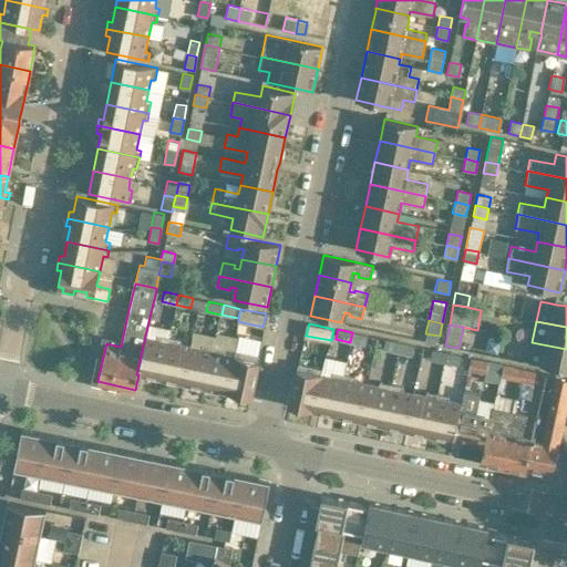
[(367,334),(352,332),(350,342),(364,346),(367,334)]
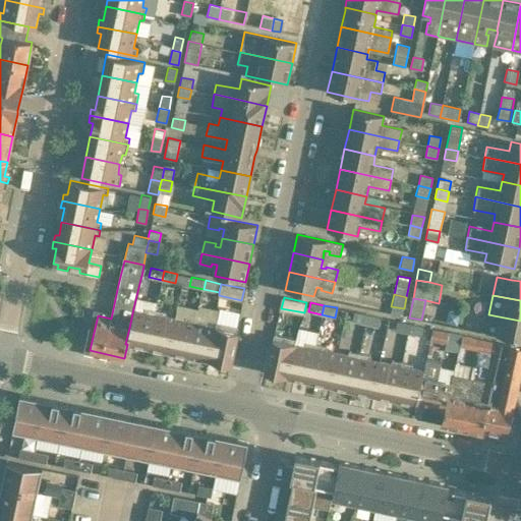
[(148,348),(156,309),(145,306),(145,310),(133,308),(129,328),(125,344),(127,344),(148,348)]
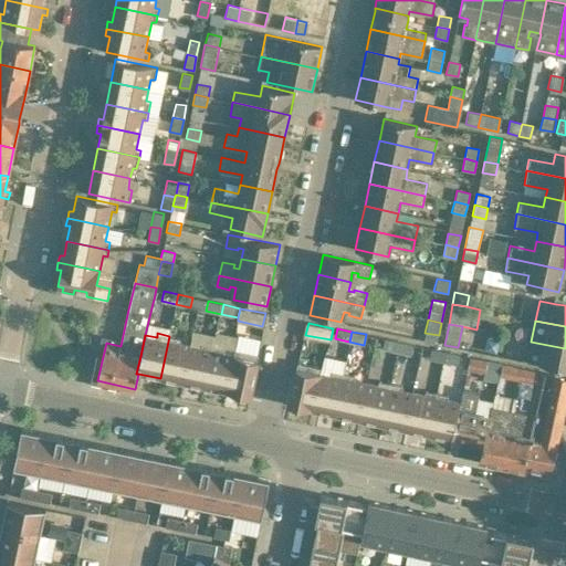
[(182,383),(191,345),(179,343),(180,338),(169,336),(160,378),(182,383)]
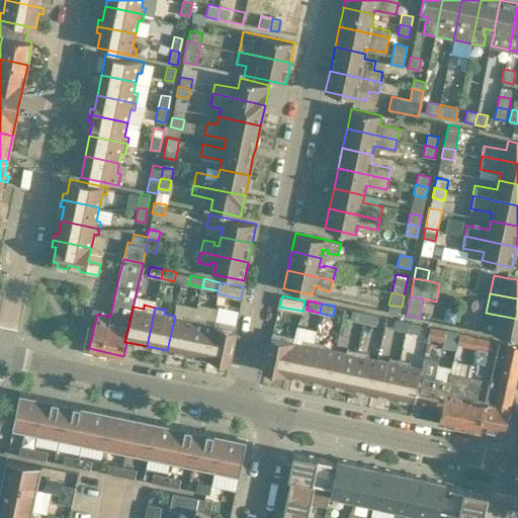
[(363,322),(364,313),(351,310),(350,319),(363,322)]
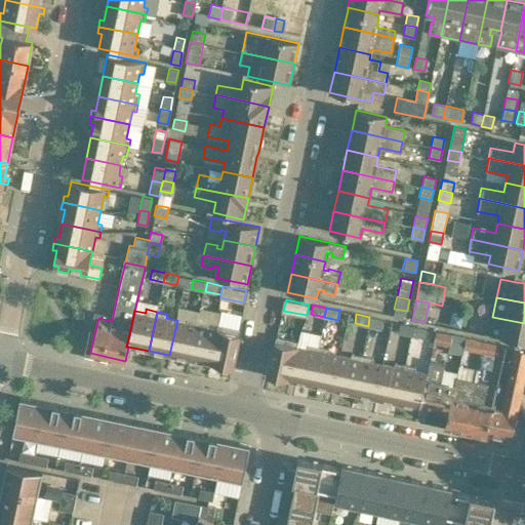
[(384,320),(369,317),(368,326),(381,329),(384,320)]
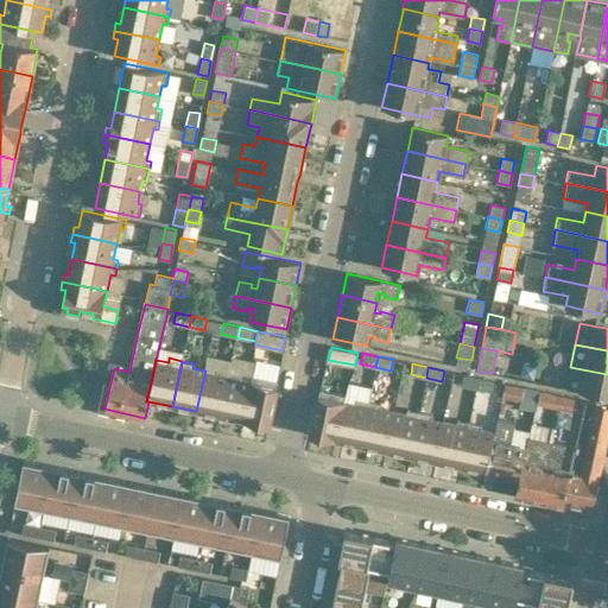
[(607,397),(607,374),(570,367),(565,388),(607,397)]
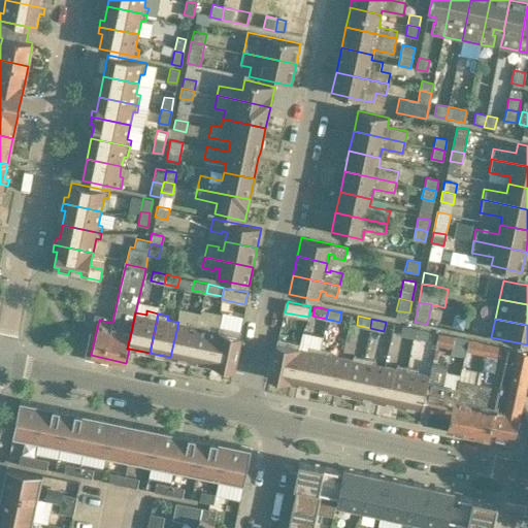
[(191,362),(199,322),(188,320),(187,324),(178,322),(170,357),(191,362)]
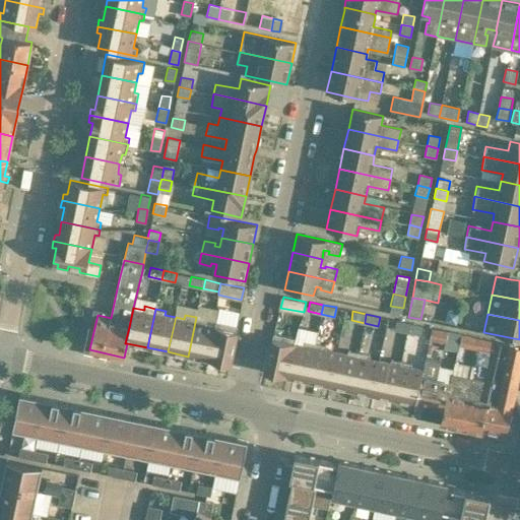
[(208,361),(216,322),(196,317),(188,356),(208,361)]
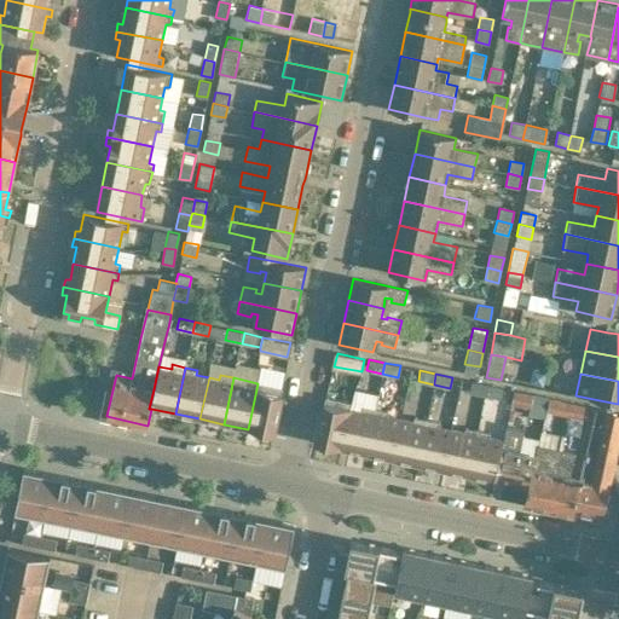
[(485,395),(487,385),(472,381),(469,392),(485,395)]
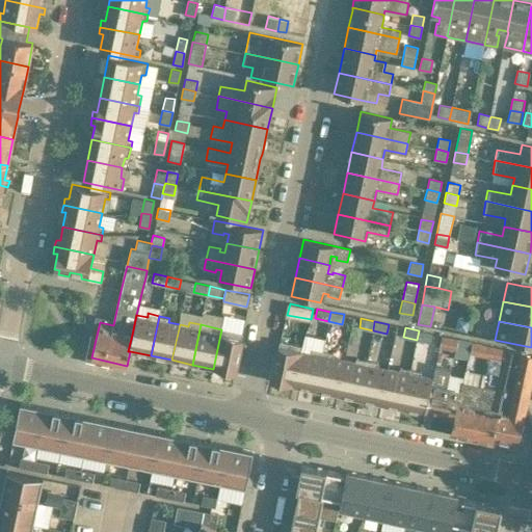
[(243,334),(241,333),(221,329),(213,369),(234,373),(243,334)]
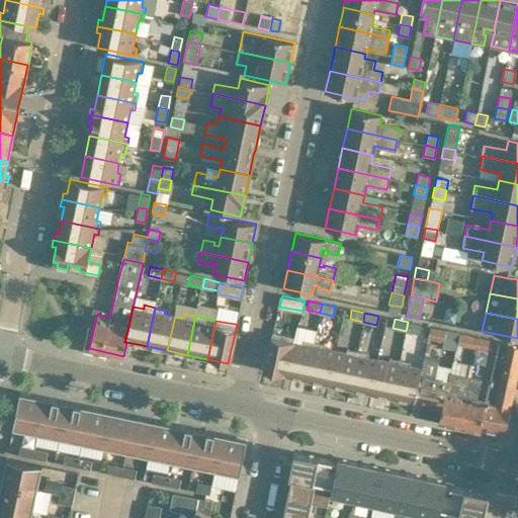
[(421,325),(408,322),(406,331),(419,334),(421,325)]
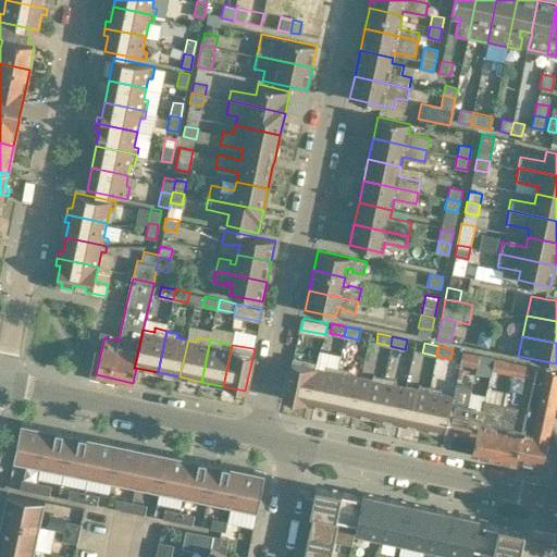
[(491,369),(493,358),(463,351),(460,364),(477,368),(475,373),(490,376),(491,370),(491,369)]
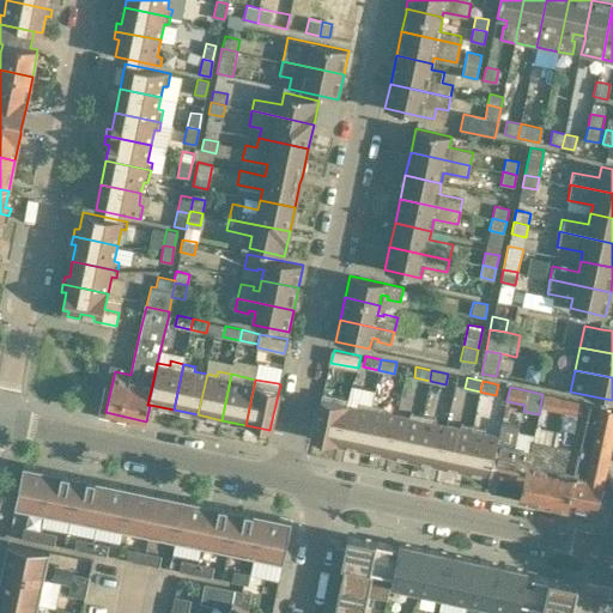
[(338,444),(346,404),(347,399),(322,393),(313,438),(338,444)]
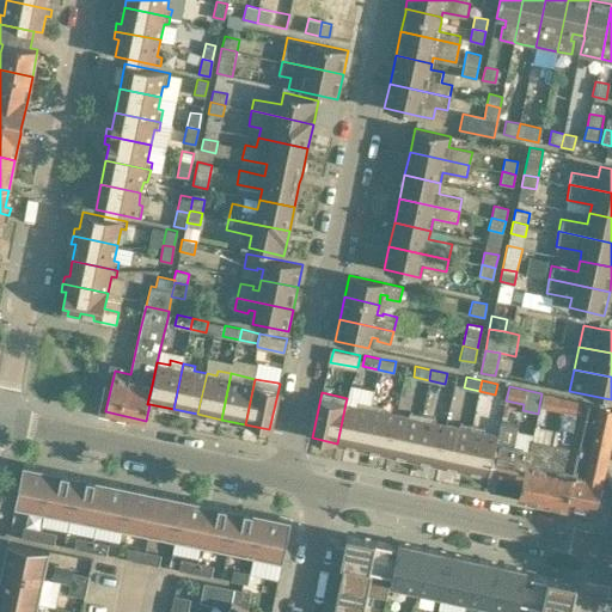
[(562,411),(564,398),(542,393),(539,405),(539,407),(562,411)]
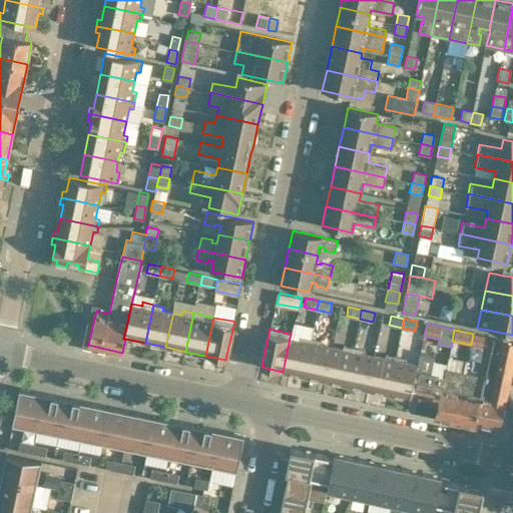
[(473,334),(471,345),(468,358),(480,360),(485,337),(473,334)]
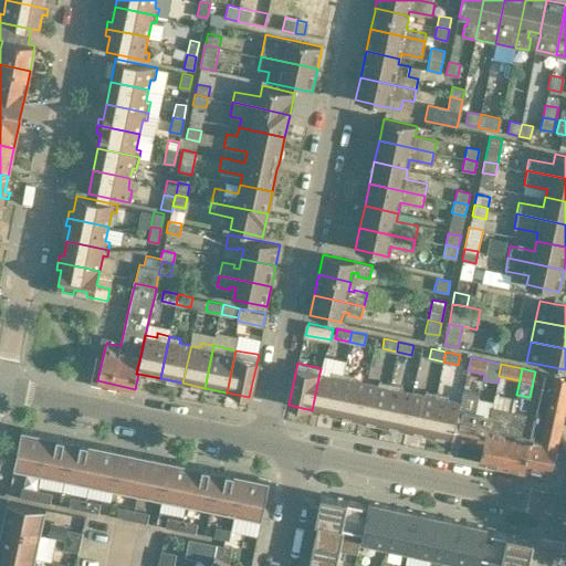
[(334,415),(343,373),(332,370),(331,375),(320,373),(312,410),(334,415)]
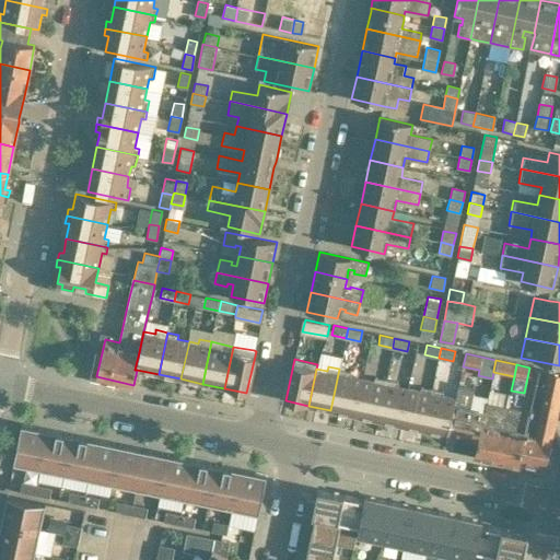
[(353,416),(362,377),(350,375),(351,372),(339,369),(330,410),(353,416)]
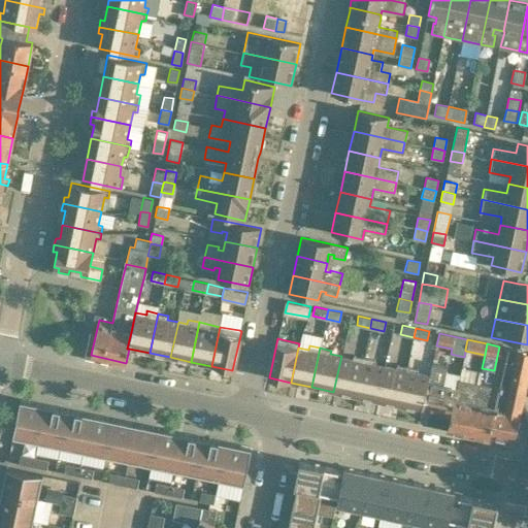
[(513,443),(527,372),(527,352),(507,348),(496,399),(497,399),(487,439),(489,439),(489,438),(513,443)]
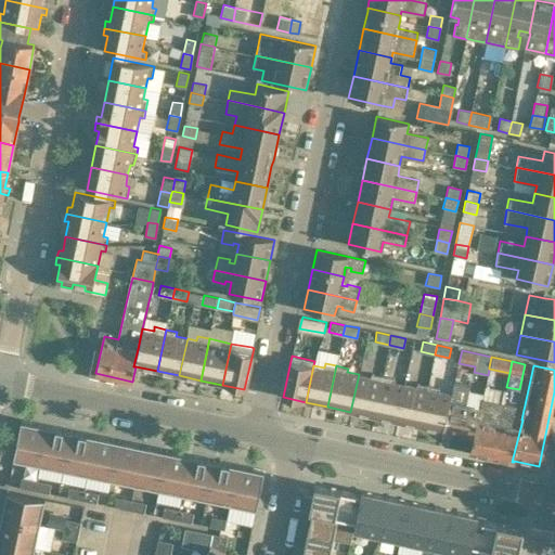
[(373,416),(382,375),(371,373),(371,377),(359,374),(350,412),(373,416)]
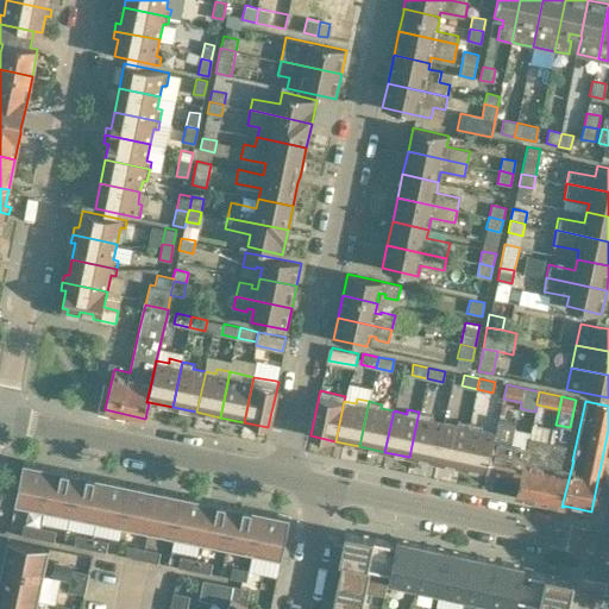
[(435,463),(444,421),(431,418),(431,415),(419,412),(409,457),(435,463)]
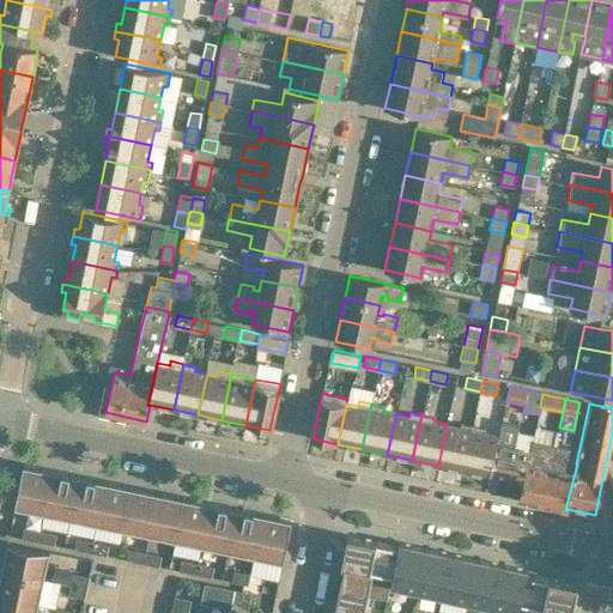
[(523,484),(530,449),(515,445),(519,424),(502,420),(498,435),(496,442),(489,477),(523,484)]
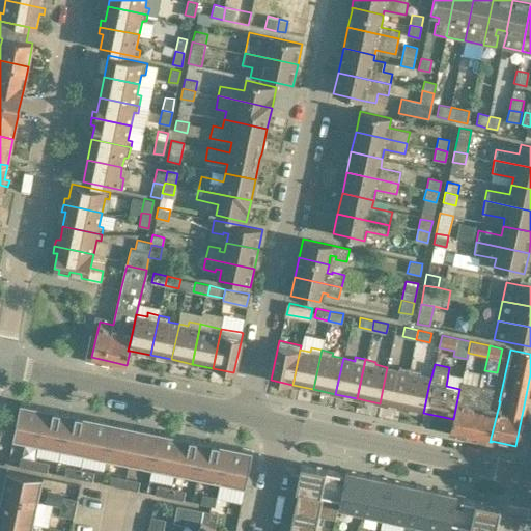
[(401,408),(410,368),(399,366),(398,369),(387,367),(380,403),(401,408)]
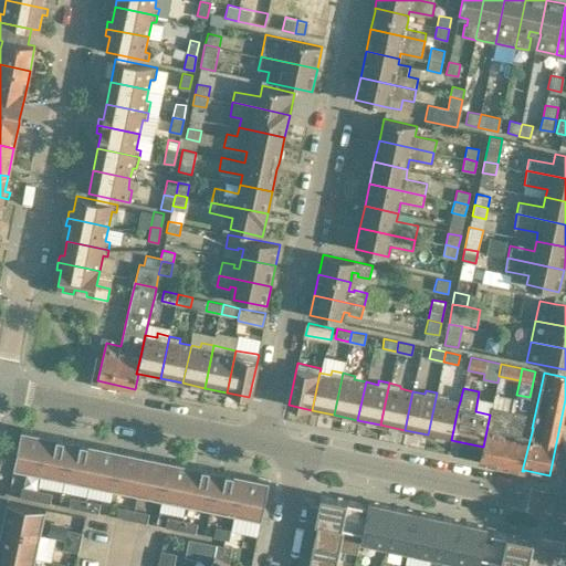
[(458,408),(460,401),(448,399),(449,395),(437,392),(428,435),(451,440),(458,408)]
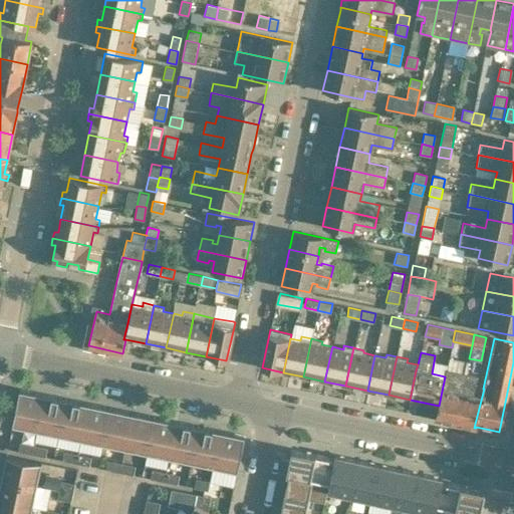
[(455,424),(466,372),(447,368),(445,376),(439,406),(436,420),(455,424)]
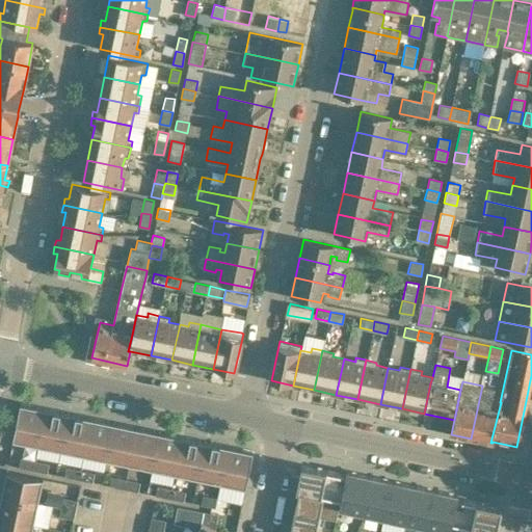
[(501,402),(500,402),(498,408),(489,406),(494,389),(482,386),(471,439),(490,443),(501,402)]
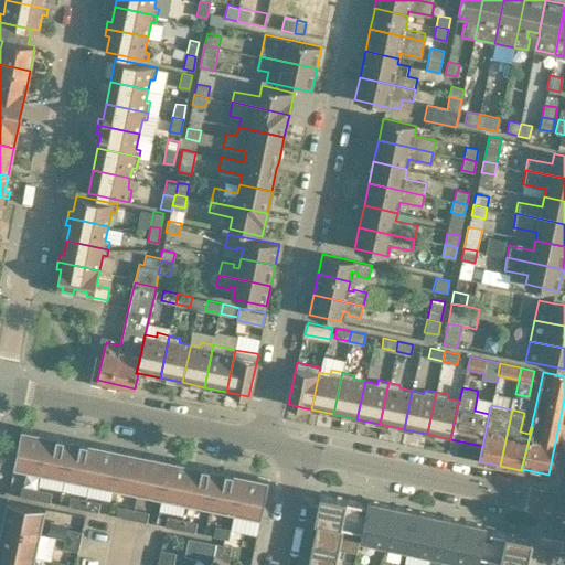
[(41,472),(49,433),(22,427),(13,467),(41,472)]
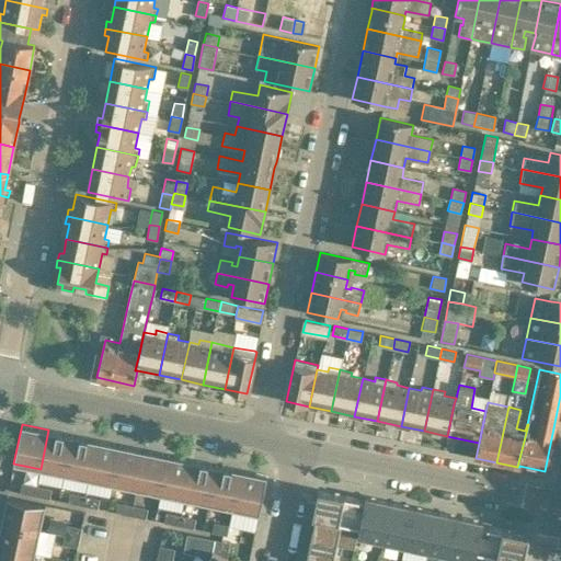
[(72,435),(48,430),(41,469),(65,473),(72,435)]
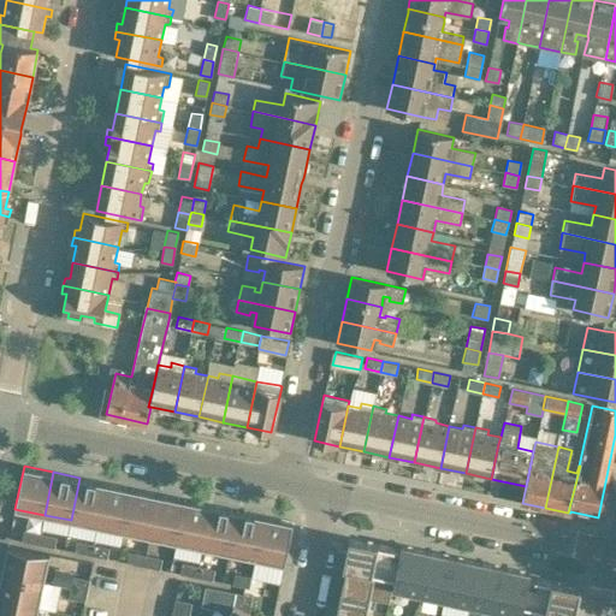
[(80,478),(71,520),(98,526),(106,484),(80,478)]
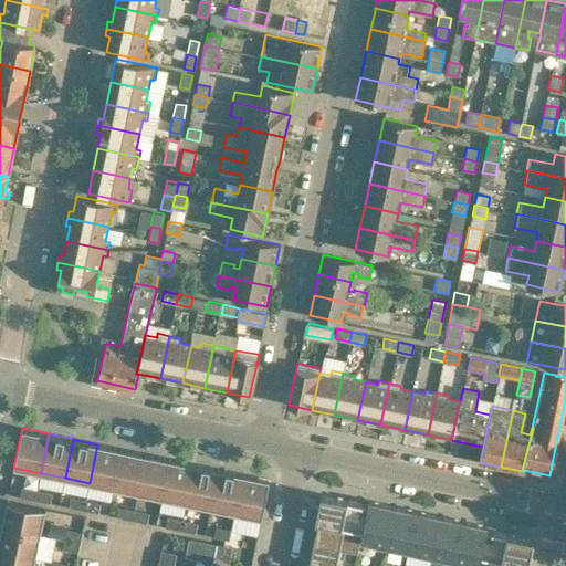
[(97,444),(90,483),(113,488),(122,449),(97,444)]
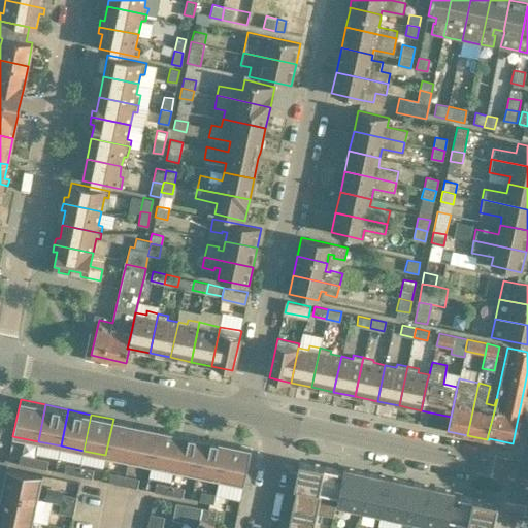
[(113,419),(105,455),(128,460),(136,424),(113,419)]
